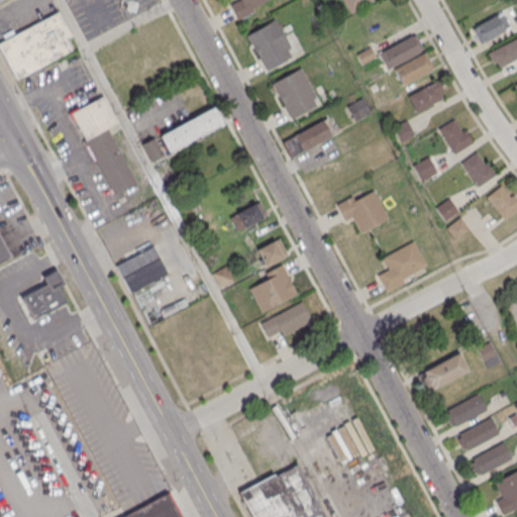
[(236,0),(228,4),(236,19),(252,10),(251,7),(265,0),(236,0)]
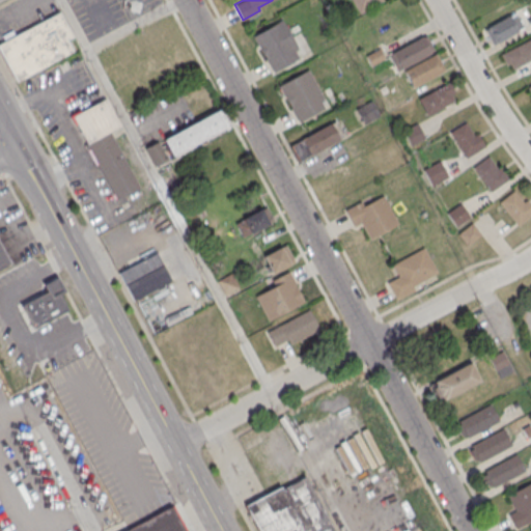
[(381,0),(360,14),(352,0),(381,0)]
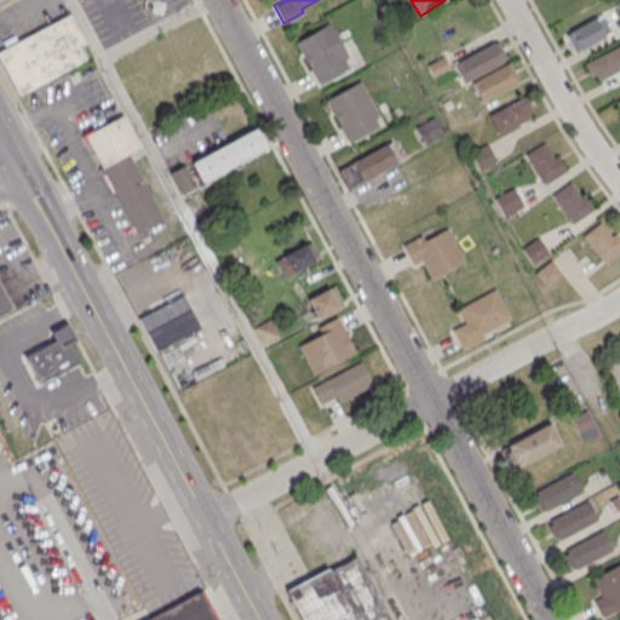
[(0,49),(0,57),(19,93),(81,59),(74,46),(84,41),(68,12),(0,49)]
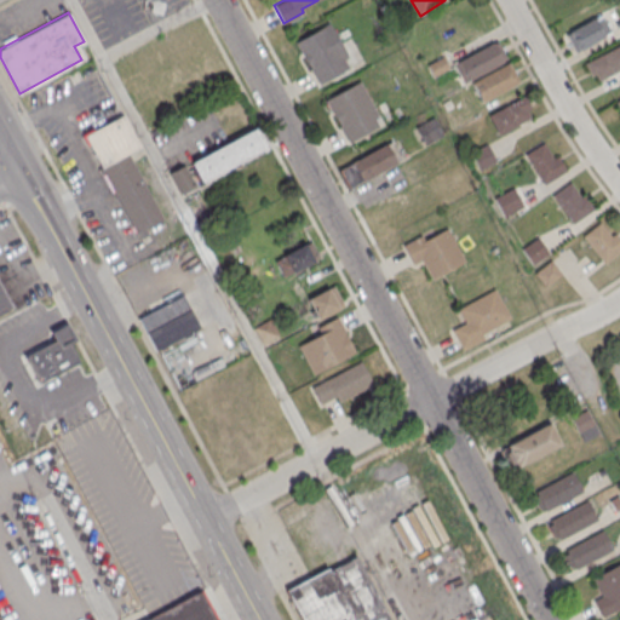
[(610,33),(598,15),(564,35),(577,53),(610,33)]
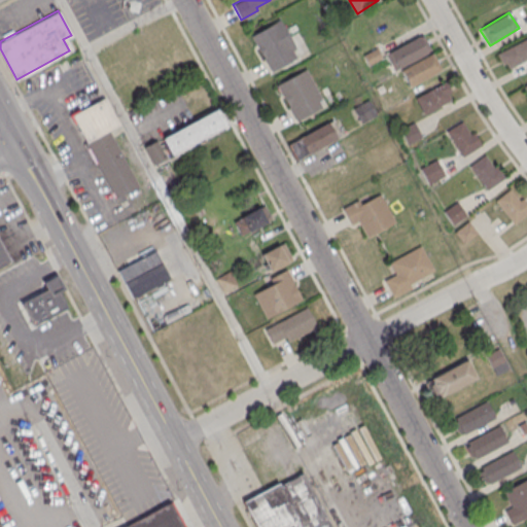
[(250,35),(279,19),(295,47),(292,49),(296,57),(271,71),(250,35)]
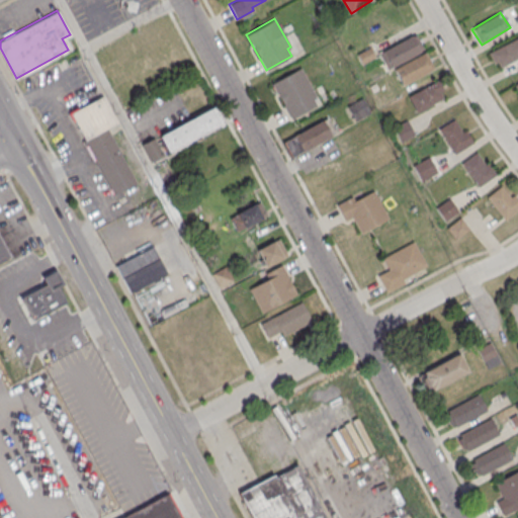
[(412,35),(420,52),(386,70),(378,54),(412,35)]
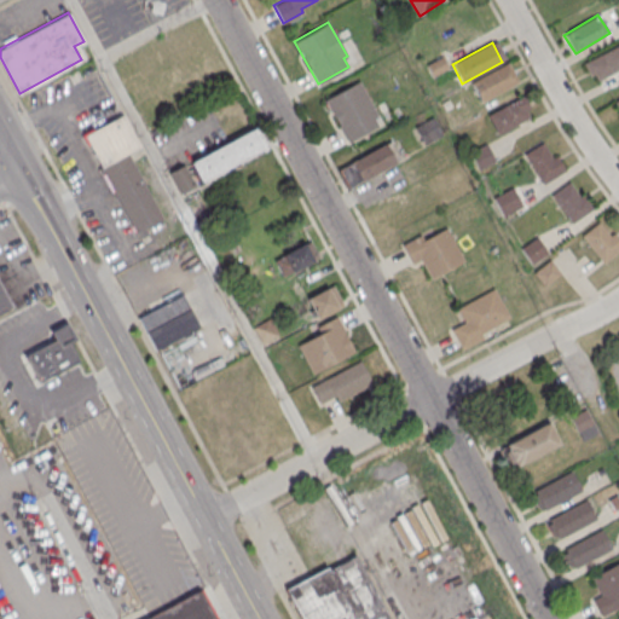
[(596,84),(618,69),(618,42),(584,63),(596,84)]
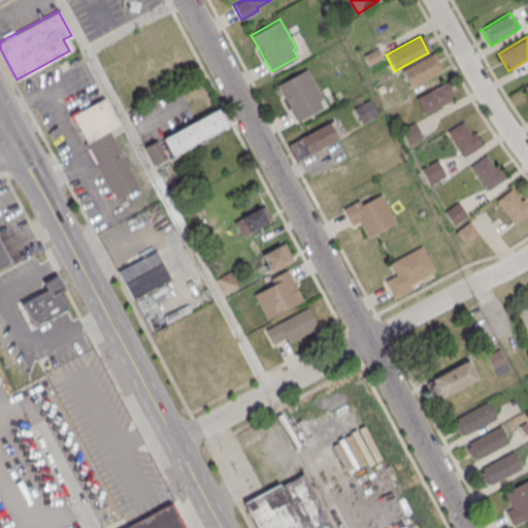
[(430,55),(438,71),(410,87),(401,70),(430,55)]
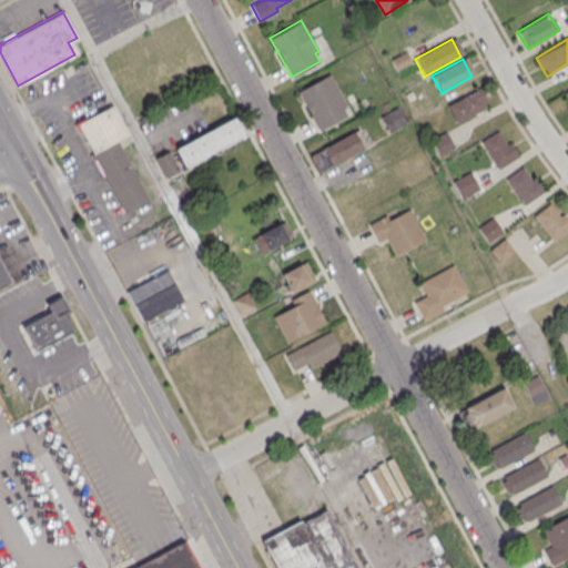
[(297,91),(330,73),(346,104),(343,107),(347,115),(320,131),(297,91)]
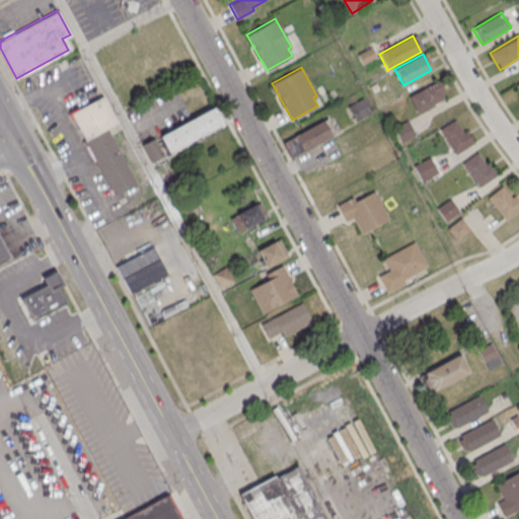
[(439,79),(445,89),(441,91),(444,97),(417,113),(408,96),(439,79)]
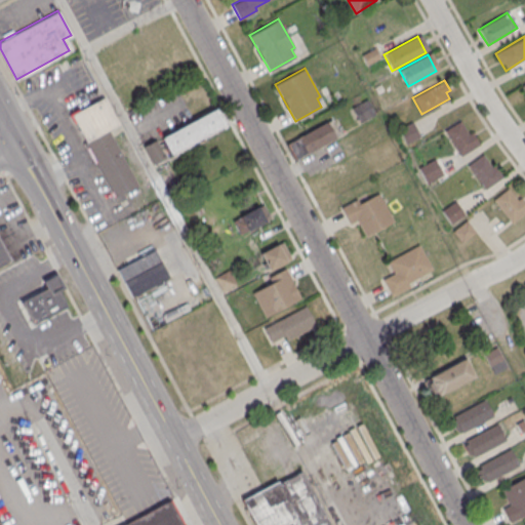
[(72,114),(86,140),(82,143),(113,199),(138,185),(108,129),(119,123),(104,96),(72,114)]
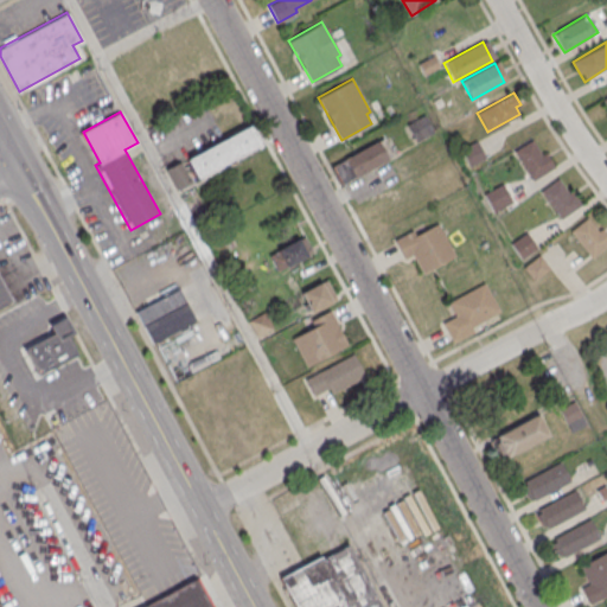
[(408,127),(419,141),(433,131),(423,116),(408,127)]
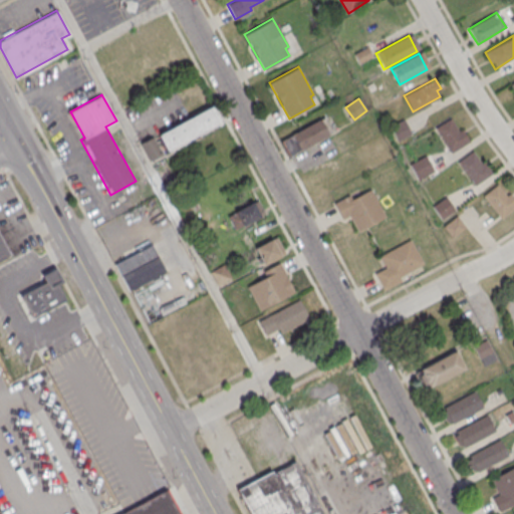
[(157,134),(165,151),(220,126),(213,109),(157,134)]
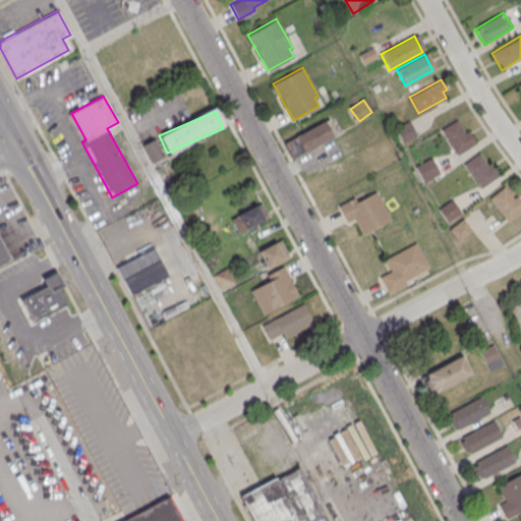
[(442,129),(457,120),(464,132),(468,130),(476,142),(457,155),(442,129)]
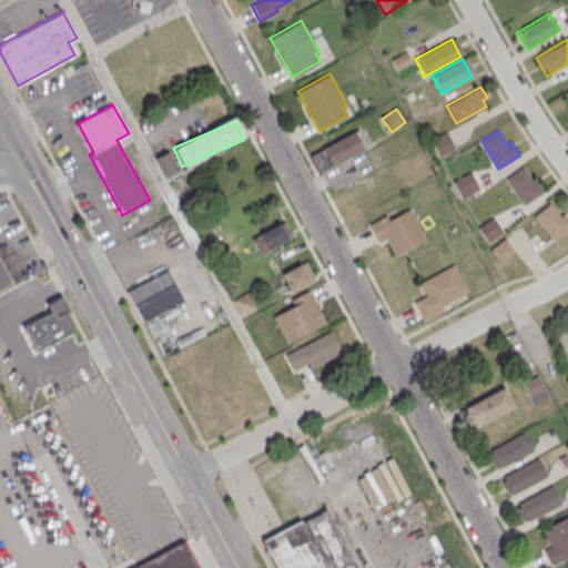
[(438,155),(455,146),(446,132),(430,140),(438,155)]
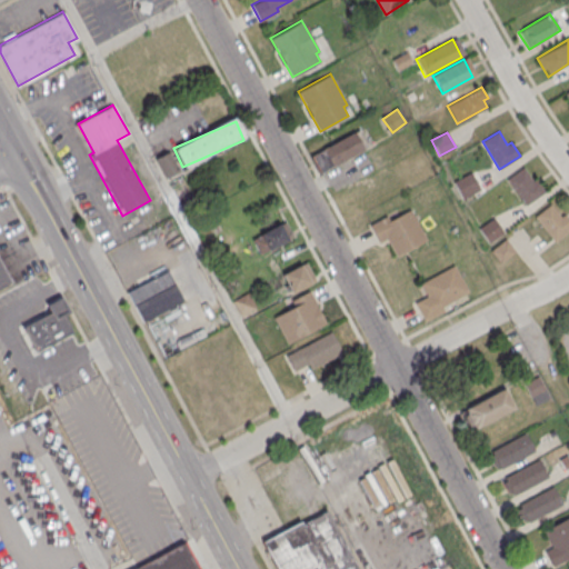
[(156,159),(166,178),(177,171),(167,153),(156,159)]
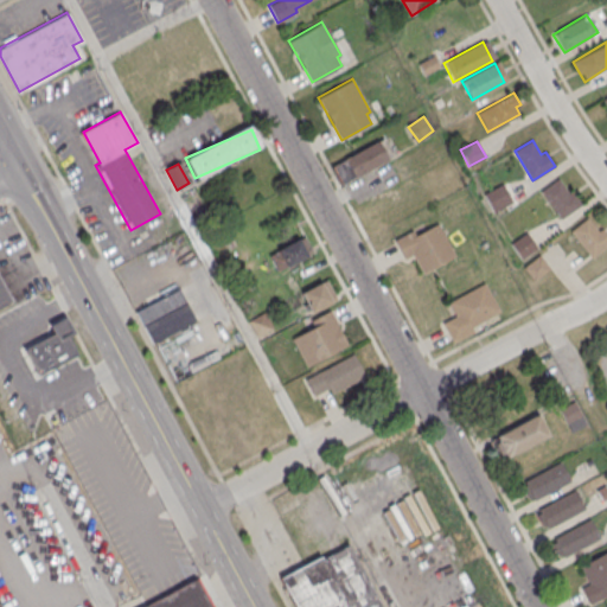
[(541,190),(558,178),(568,192),(572,190),(581,204),(560,219),(541,190)]
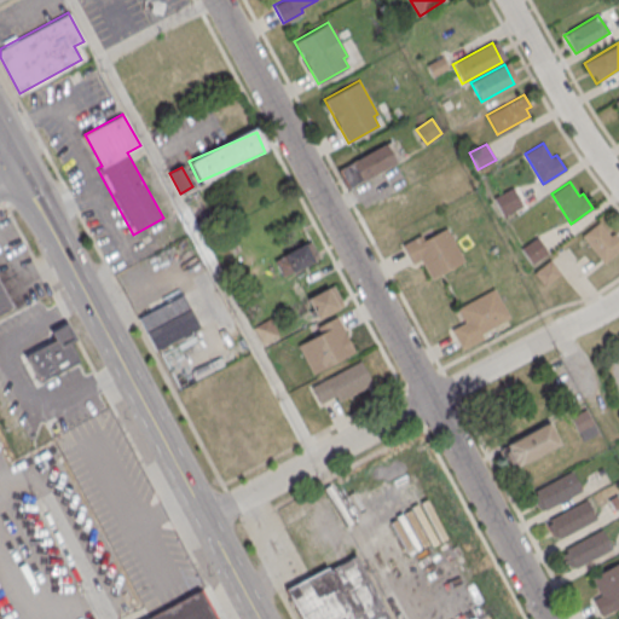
[(522,206),(512,186),(492,197),(504,217),(522,206)]
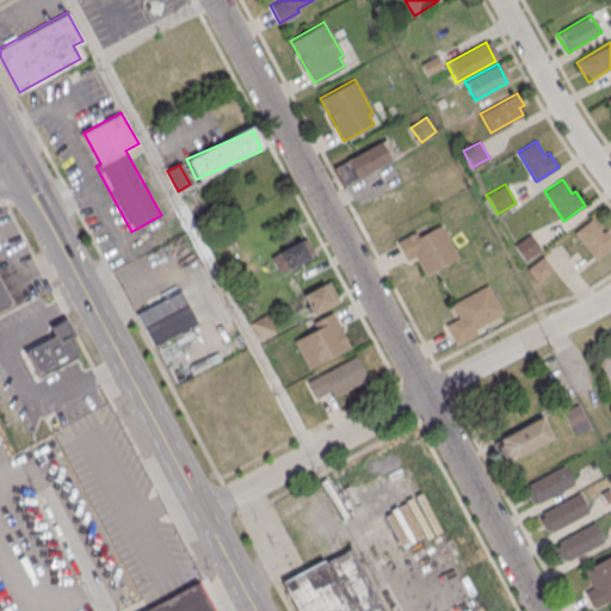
[(574,232),(591,218),(602,232),(605,228),(610,235),(610,246),(596,259),(574,232)]
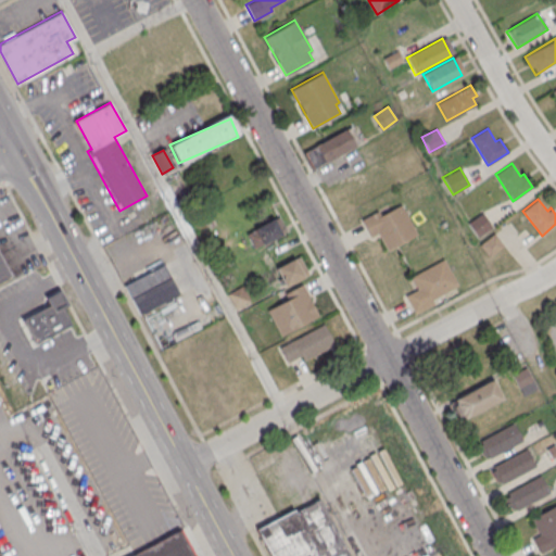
[(362,219),(370,237),(378,232),(387,250),(417,234),(401,203),(380,215),(378,210),(362,219)]
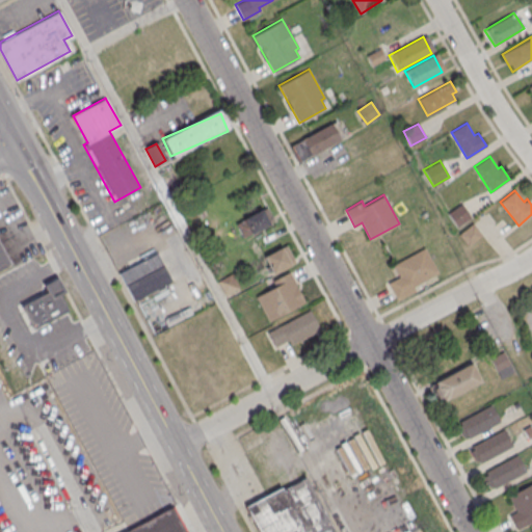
[(470,217),(461,204),(447,213),(456,225),(470,217)]
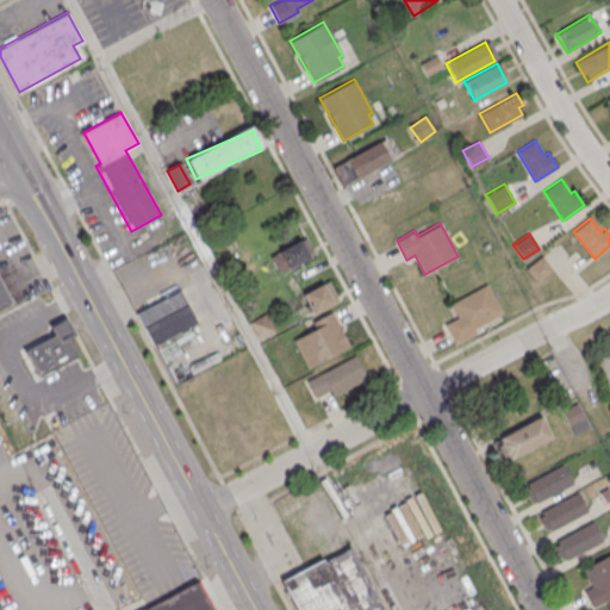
[(309,259),(303,241),(272,251),(278,269),(309,259)]
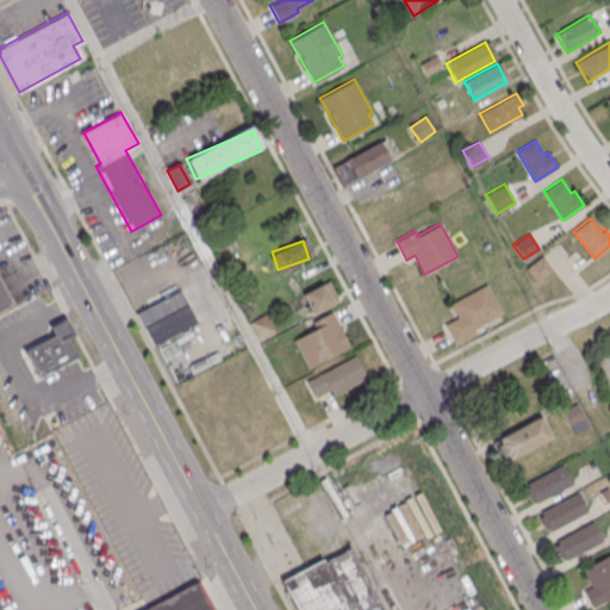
[(553,269),(541,255),(526,268),(536,282),(553,269)]
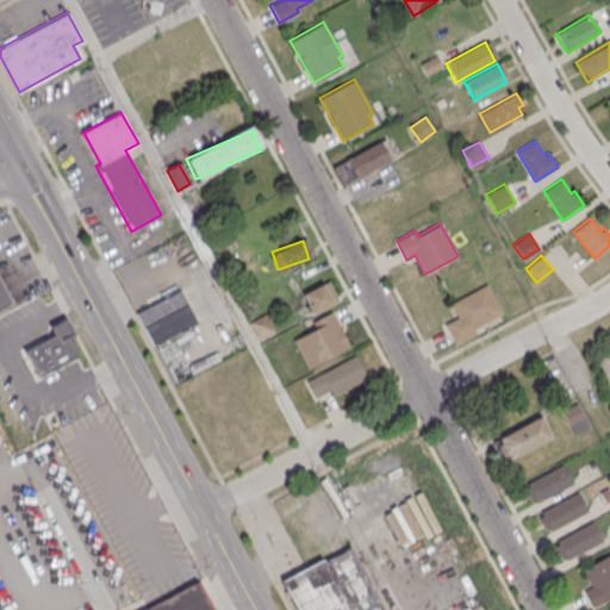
[(0,310),(12,305),(0,279),(0,310)]
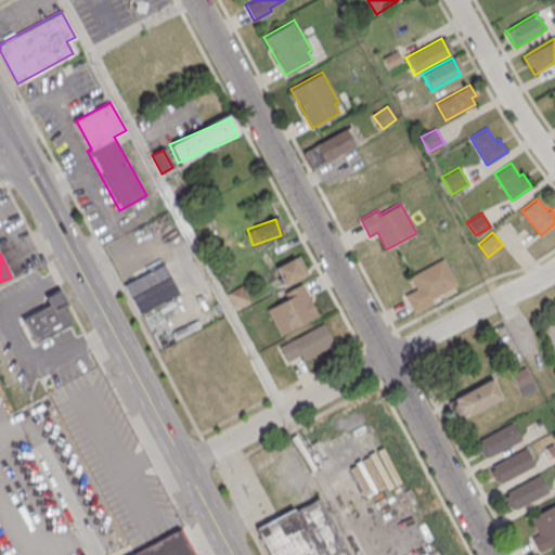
[(307,274),(298,257),(275,267),(283,285),(307,274)]
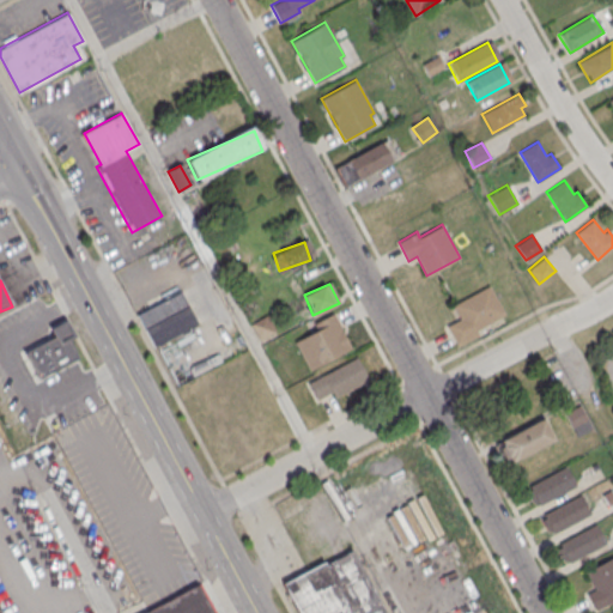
[(489,284),(505,314),(475,331),(477,334),(457,345),(447,325),(460,317),(453,304),(489,284)]
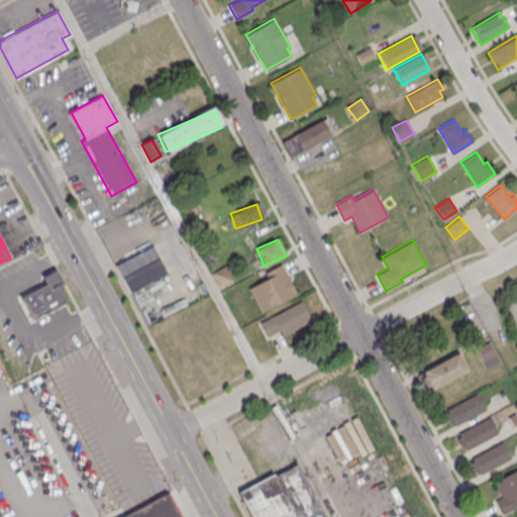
[(115,263),(129,292),(167,275),(153,245),(115,263)]
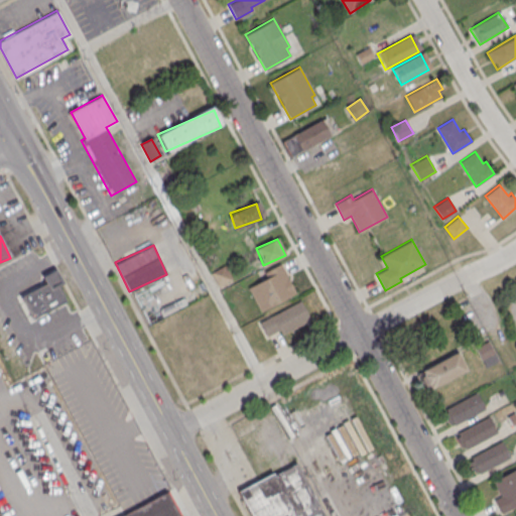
[(296,293),(282,266),(247,283),(260,311),(296,293)]
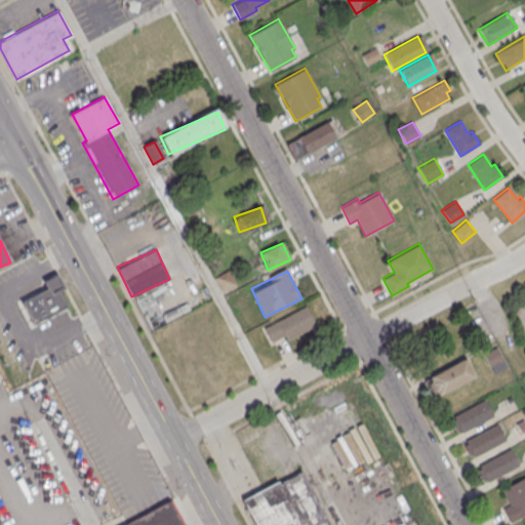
[(67,306),(32,324),(21,301),(46,288),(42,281),(54,275),(62,289),(58,290),(67,306)]
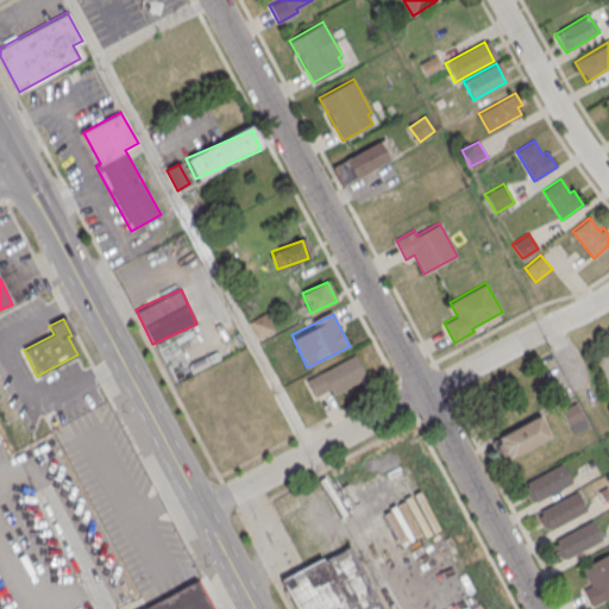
[(306,381),(355,355),(366,376),(333,395),(330,388),(314,396),(306,381)]
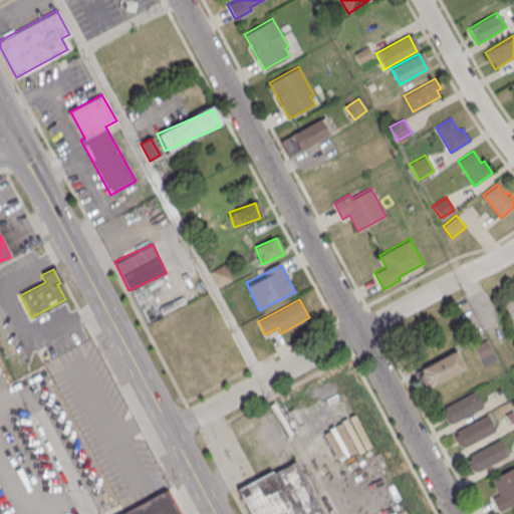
[(456,350),(465,368),(430,388),(420,369),(456,350)]
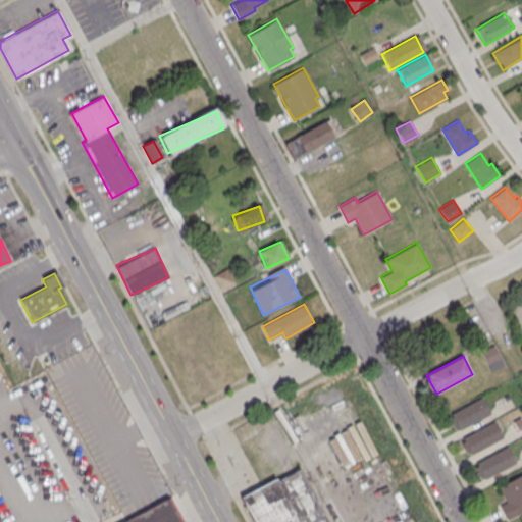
[(481,398),(489,413),(459,429),(458,427),(455,429),(449,418),(452,417),(451,413),(481,398)]
